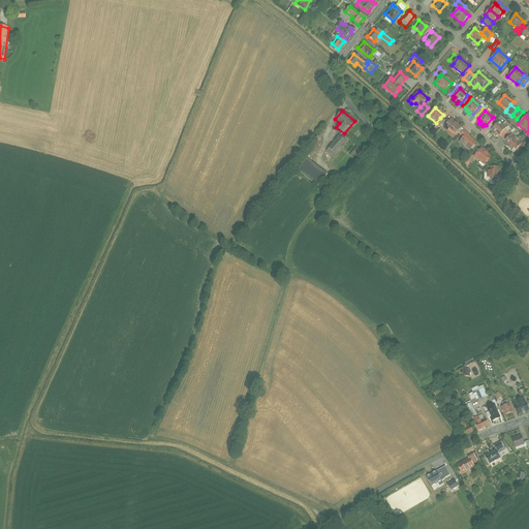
[(443,121),(440,118),(436,123),(434,125),(437,127),(439,126),(443,121)]
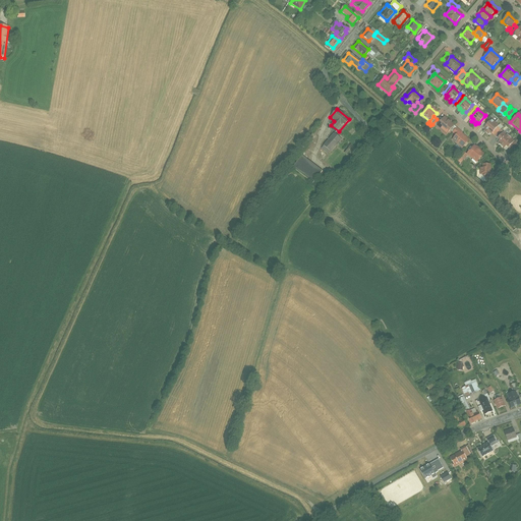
[(453,125),(454,124),(445,116),(441,121),(437,126),(447,134),(449,130),(453,125)]
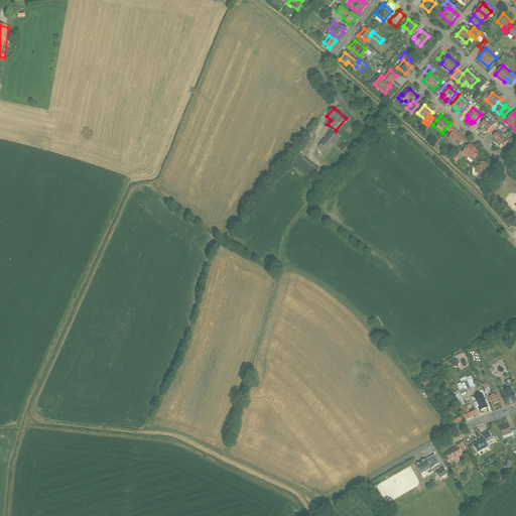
[(483,118),(480,115),(474,122),(477,124),(483,118)]
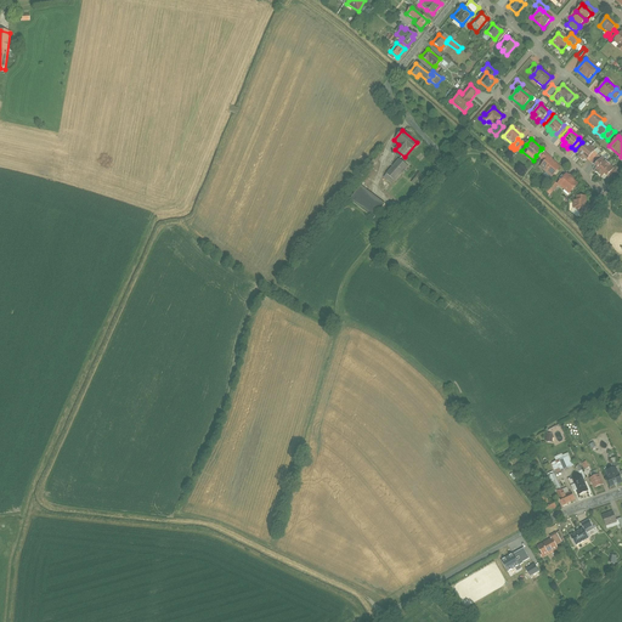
[(522,141),(521,142),(516,148),(520,151),(521,151),(526,145),(522,141)]
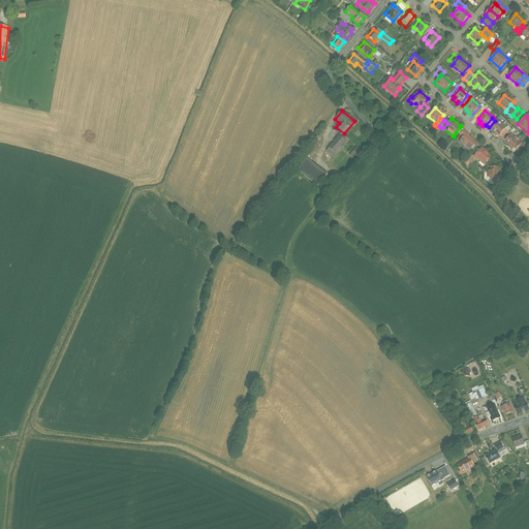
[(497,123),(495,121),(489,127),(491,129),(497,123)]
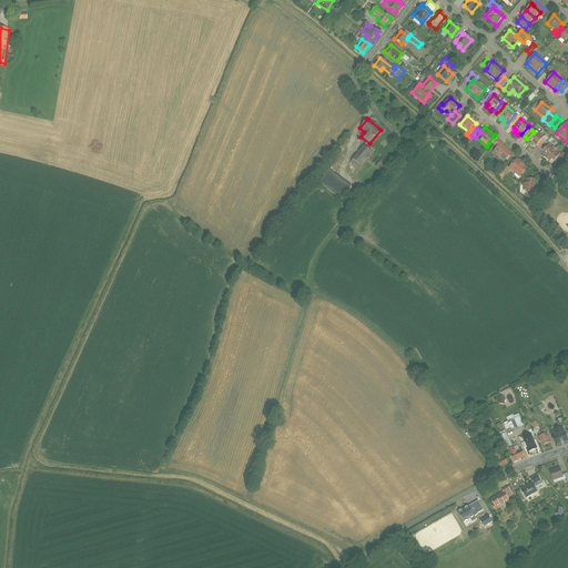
[(534,144),(536,146),(543,139),(544,138),(536,130),(534,132),(527,139),(527,140),(529,141),(527,143),(531,146),(534,144)]
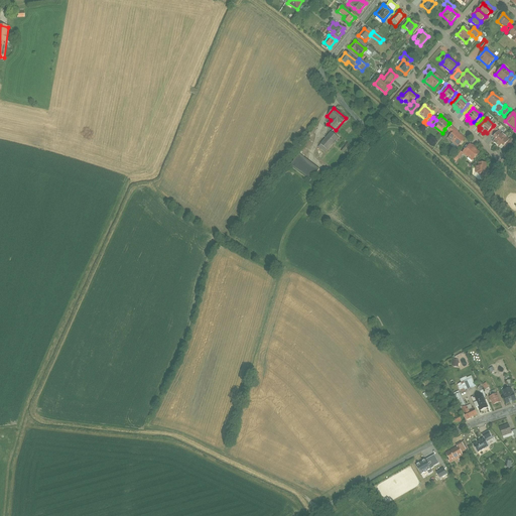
[(498,131),(495,128),(489,135),(492,138),(498,131)]
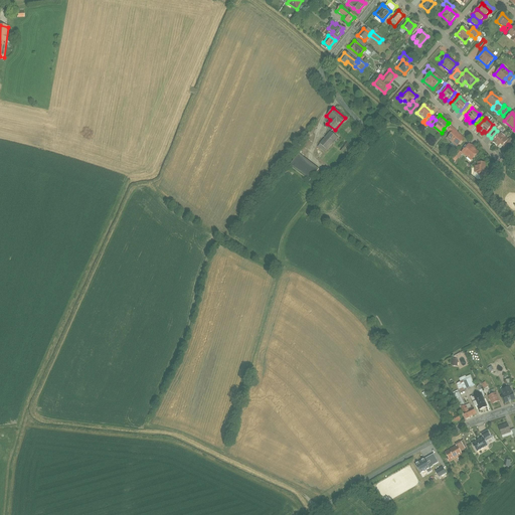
[(446,139),(457,147),(464,139),(456,132),(453,130),(450,134),(446,139)]
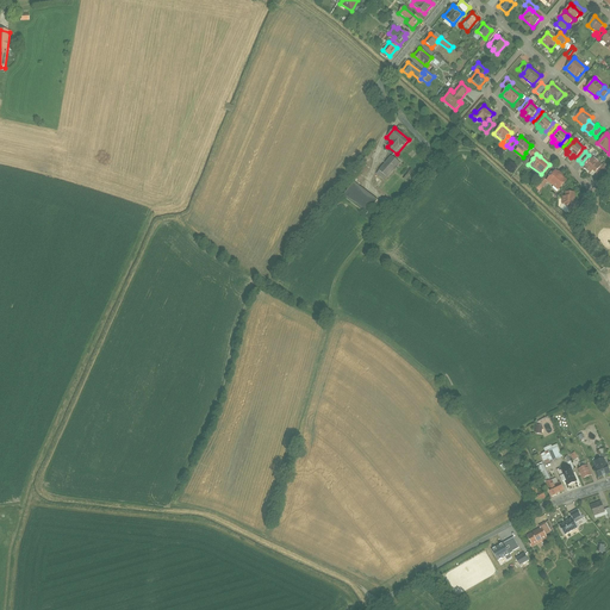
[(591,172),(593,173),(595,173),(601,166),(589,155),(582,163),(584,165),(582,168),(589,174),(591,172)]
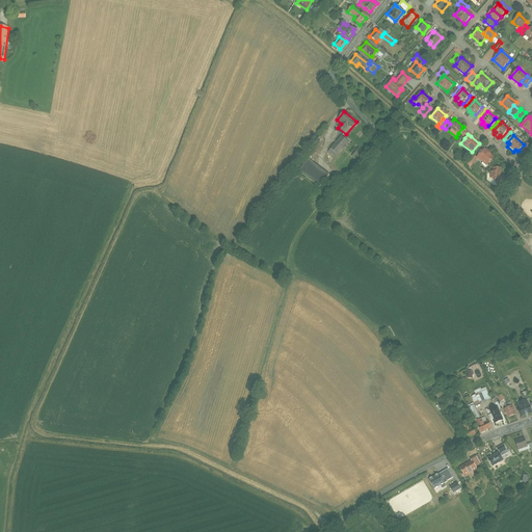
[(348,143),(340,137),(329,149),(338,156),(348,143)]
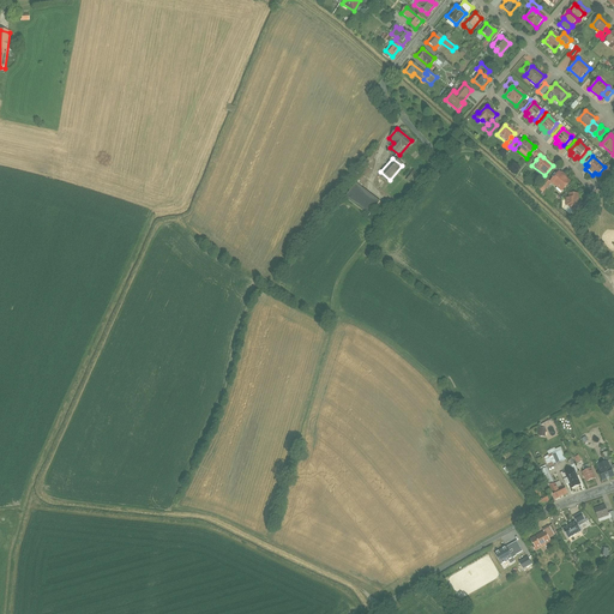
[(605,167),(599,174),(602,178),(612,168),(607,164),(605,167)]
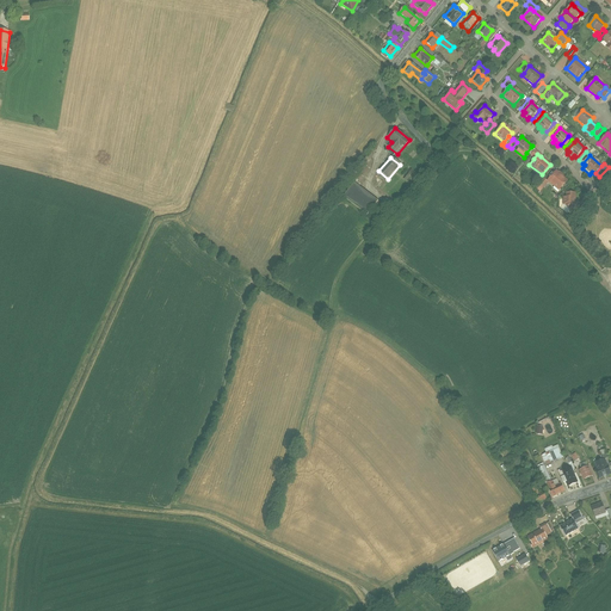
[(548,183),(559,191),(567,180),(555,171),(547,181),(548,183)]
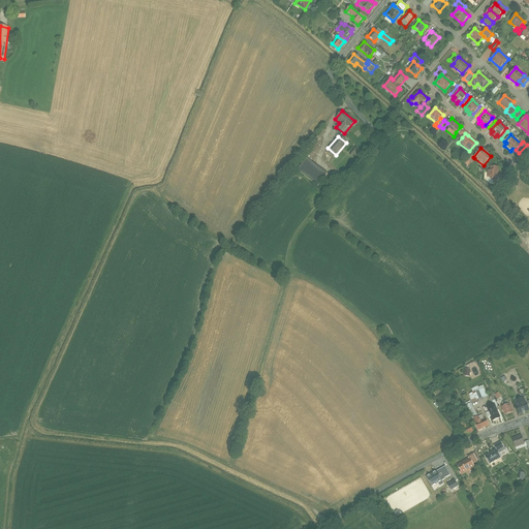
[(474,158),(473,157),(470,154),(463,162),(467,166),(474,158)]
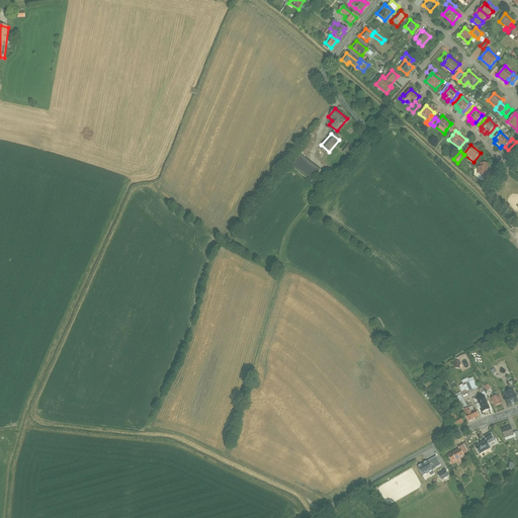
[(320,171),(299,155),(290,168),(311,183),(320,171)]
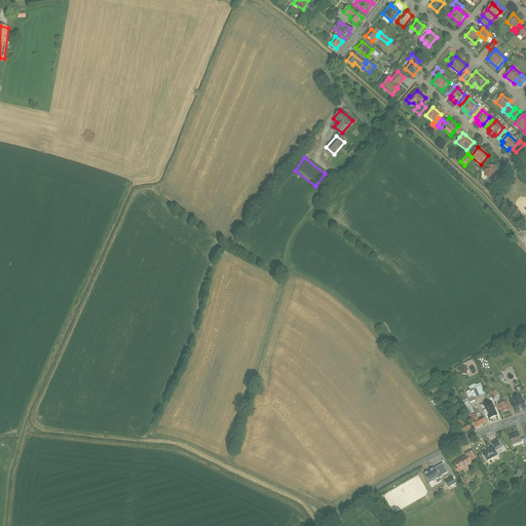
[(485,170),(485,177),(495,186),(508,173),(503,170),(498,175),(495,172),(495,165),(487,165),(487,170),(485,170)]
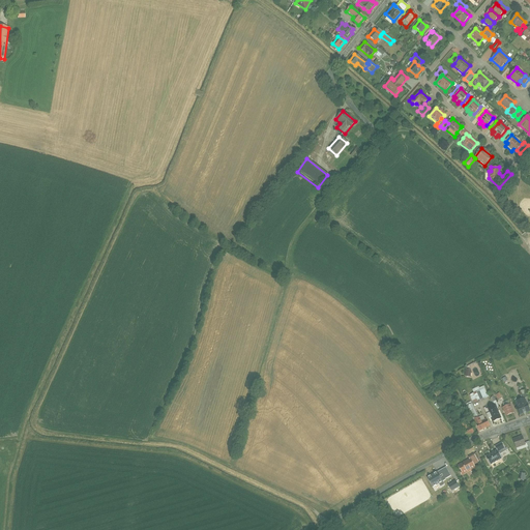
[(473,404),(488,398),(484,389),(470,394),(473,404)]
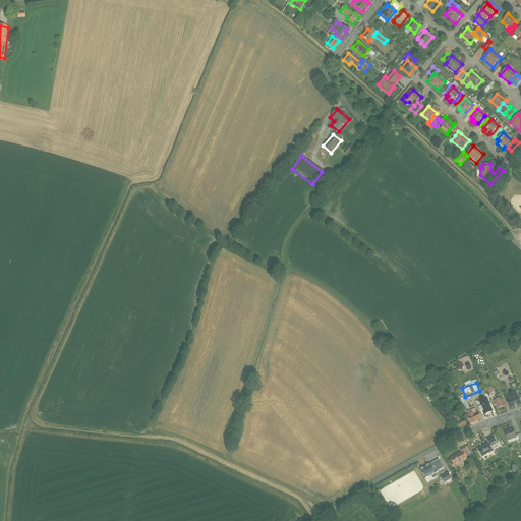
[(520,404),(516,392),(508,395),(510,401),(508,401),(511,408),(520,404)]
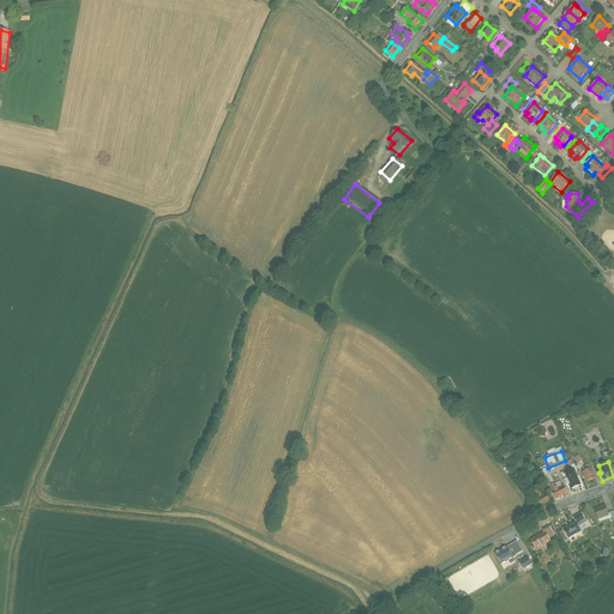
[(564,473),(570,489),(579,486),(573,469),(564,473)]
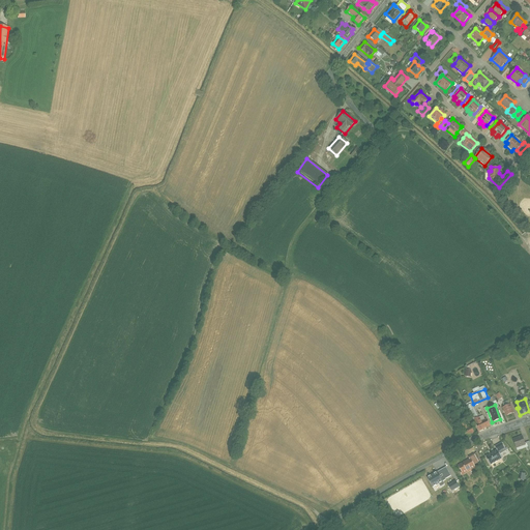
[(510,406),(502,409),(505,416),(513,413),(510,406)]
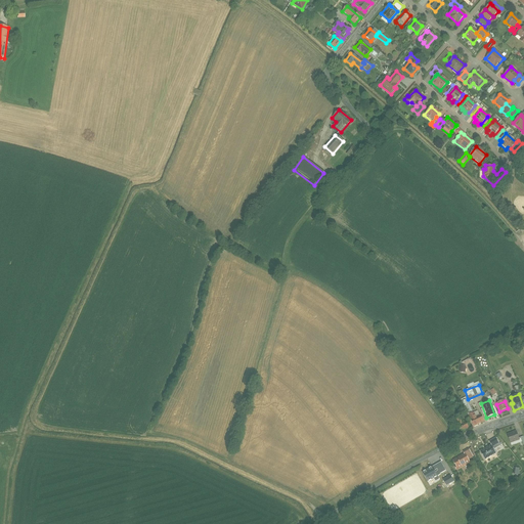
[(474,427),(483,423),(480,416),(476,418),(474,413),(469,416),(474,427)]
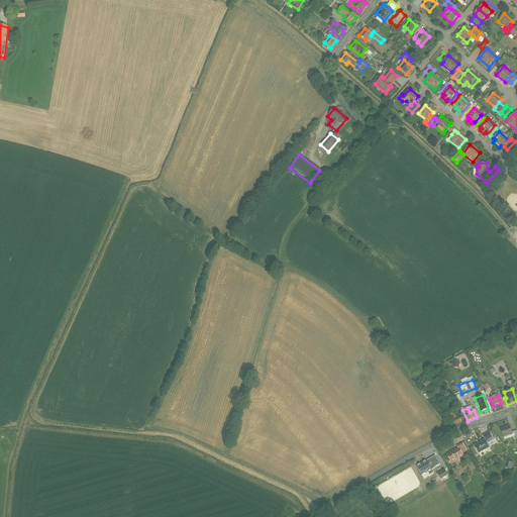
[(453,412),(448,414),(453,426),(463,422),(460,416),(455,418),(453,412)]
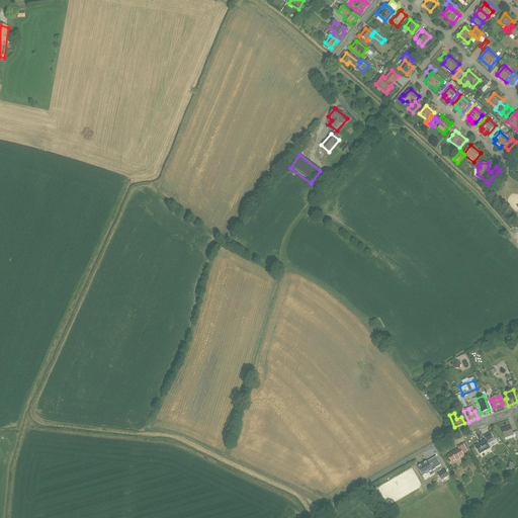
[(512,434),(510,427),(501,430),(504,438),(513,435),(512,434)]
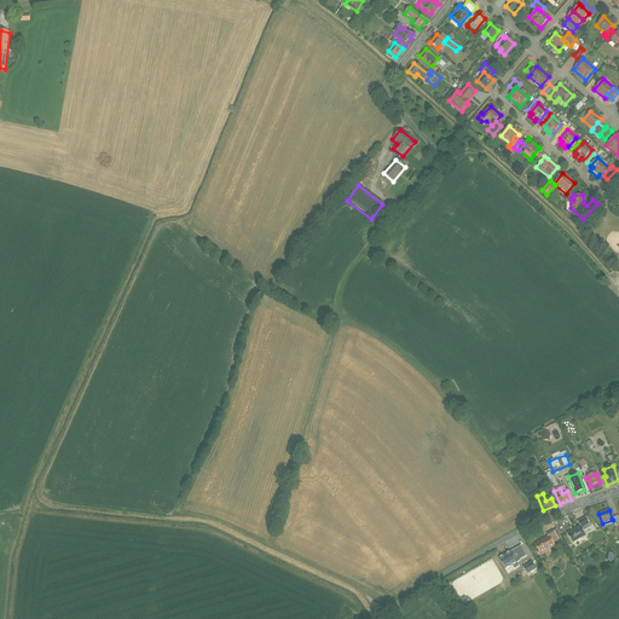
[(579,526),(583,532),(591,527),(586,518),(578,522),(579,526)]
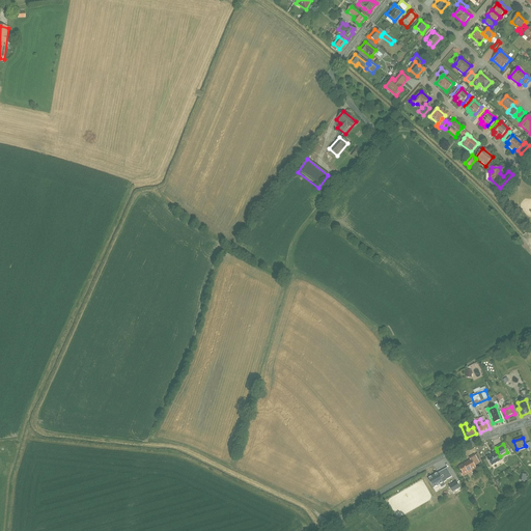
[(500,456),(497,451),(485,458),(491,467),(502,459),(500,456)]
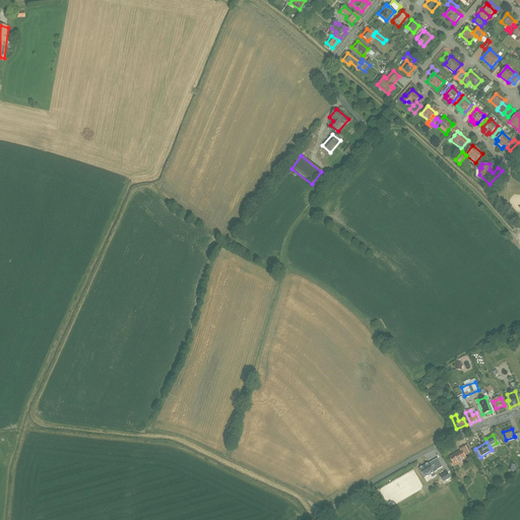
[(459,449),(460,450),(464,457),(469,454),(469,453),(465,446),(464,446),(459,449)]
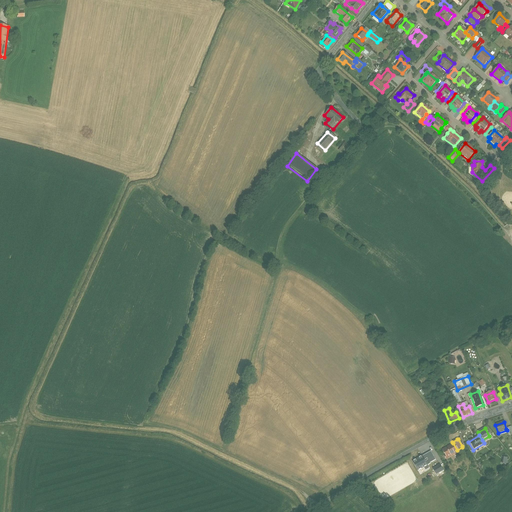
[(453,443),(441,450),(445,456),(444,457),(445,460),(458,452),(457,450),(453,443)]
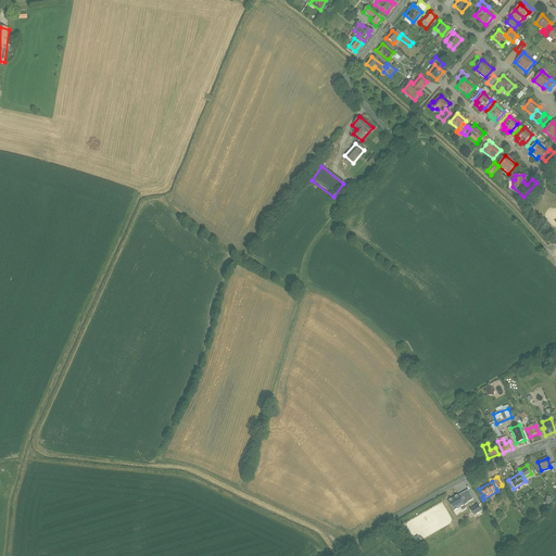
[(454,498),(458,506),(464,504),(465,506),(470,503),(468,501),(472,497),(468,490),(454,498)]
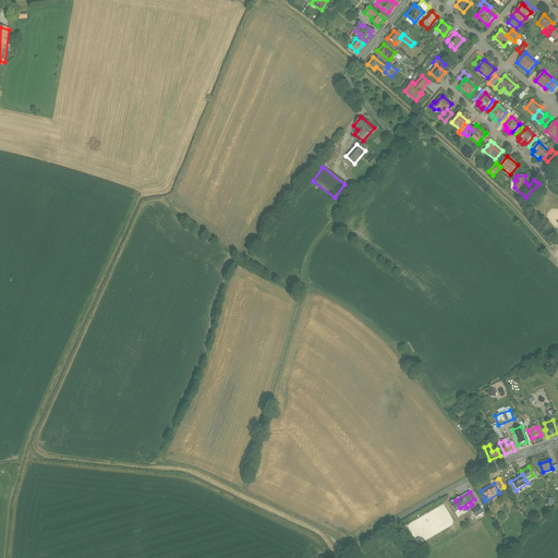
[(480,507),(471,511),(475,519),(483,513),(480,507)]
